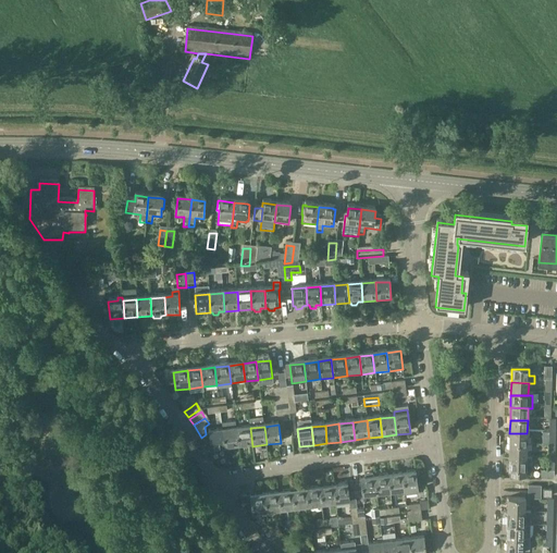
[(238,447),(252,446),(250,428),(236,430),(238,447)]
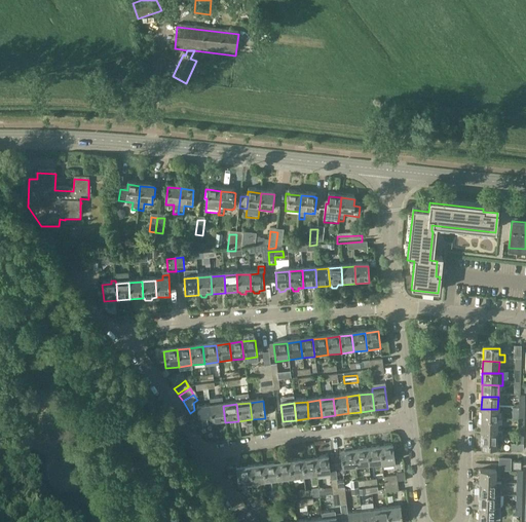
[(223,406),(210,407),(212,424),(225,422),(223,406)]
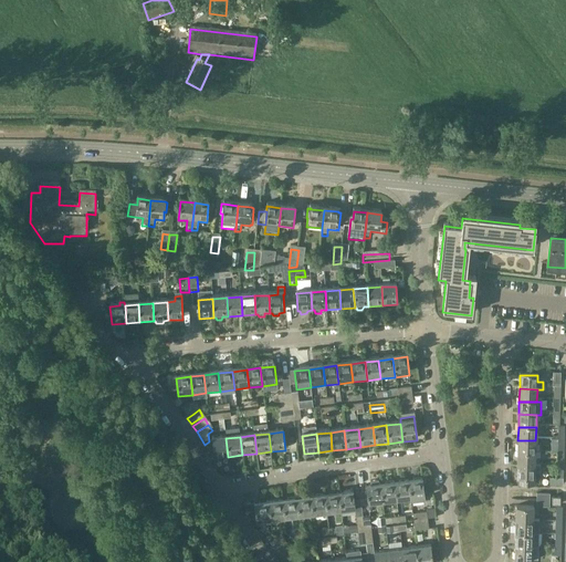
[(213,458),(228,457),(226,438),(211,440),(213,458)]
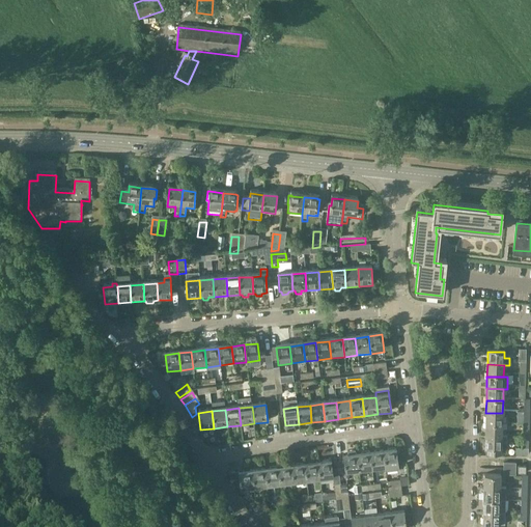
[(502,413),(485,413),(485,425),(502,425),(502,413)]
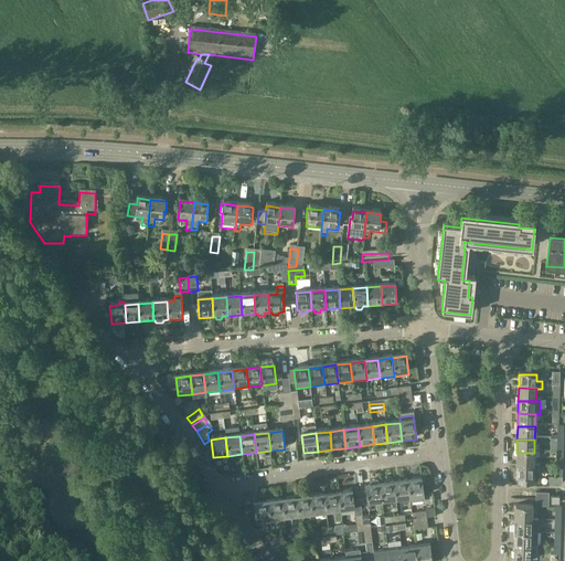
[(534,453),(516,453),(516,466),(534,466),(534,453)]
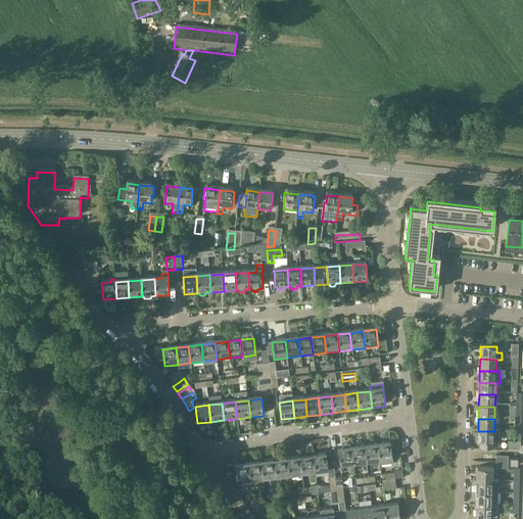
[(494,431),(478,431),(477,443),(479,443),(479,450),(493,451),(494,438),(500,438),(500,431),(494,431)]
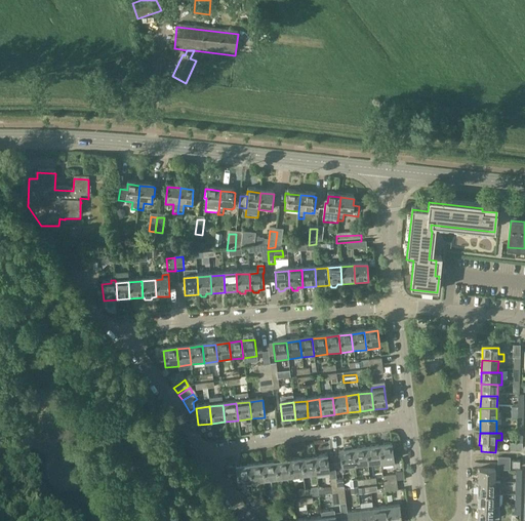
[(522,452),(523,433),(517,433),(516,446),(510,446),(510,452),(522,452)]
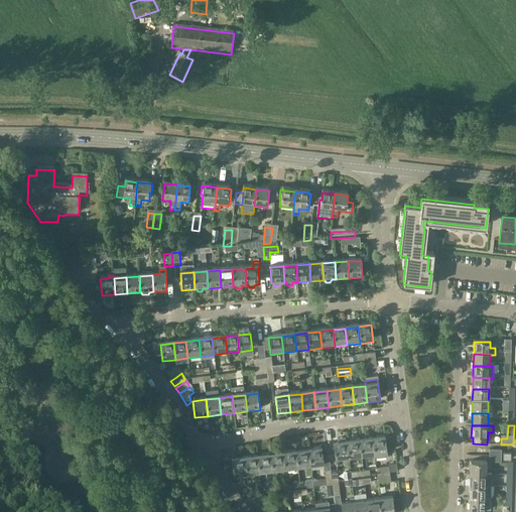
[(372,440),(374,457),(375,461),(388,460),(387,456),(385,438),(372,440)]
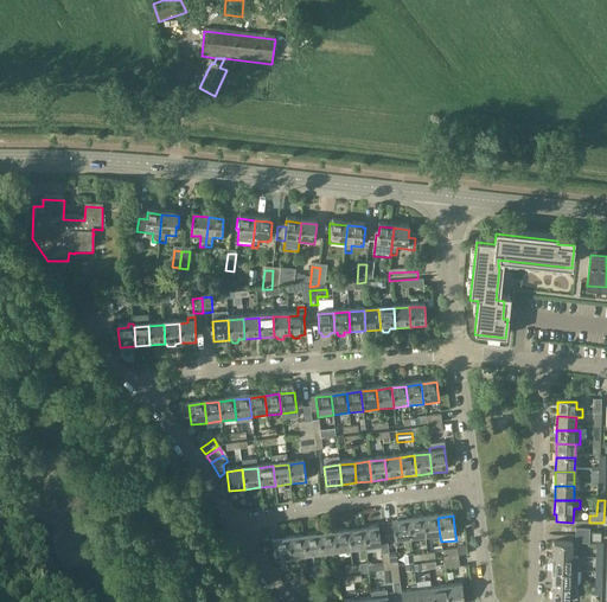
[(425,539),(440,537),(438,518),(422,519),(425,539)]
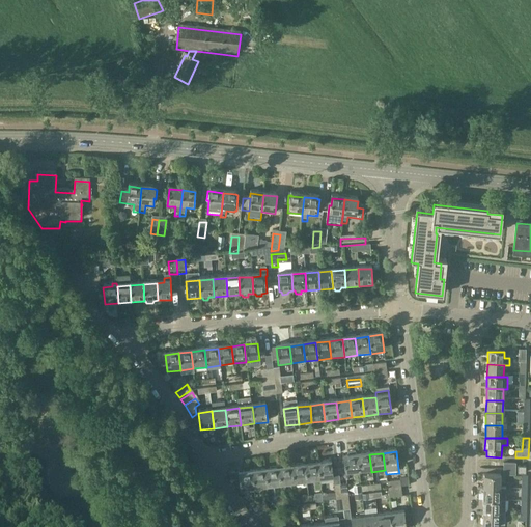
[(359,473),(371,472),(369,454),(357,456),(359,473)]
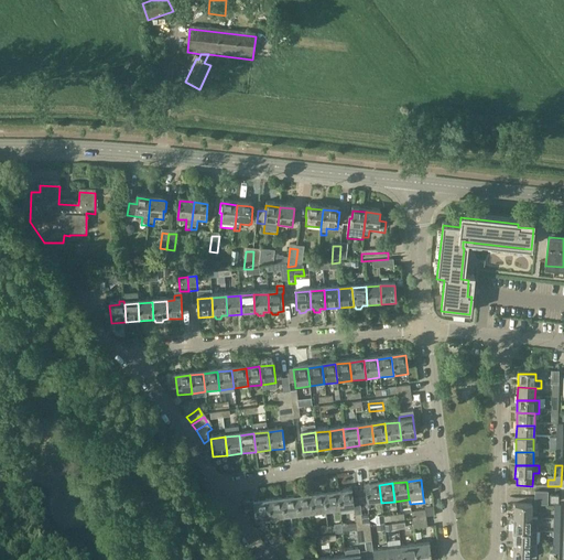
[(367,505),(381,503),(379,485),(364,487),(367,505)]
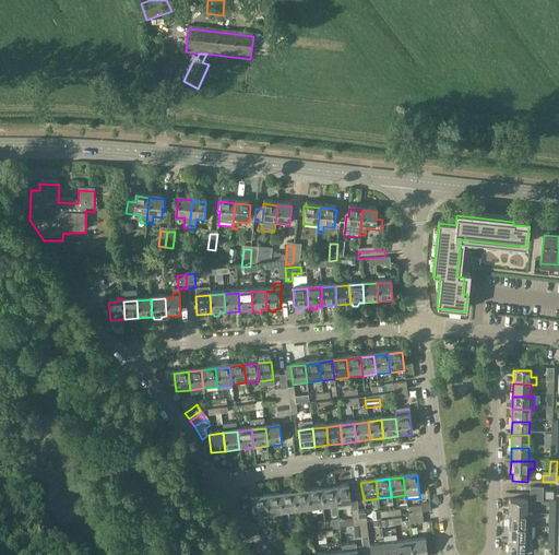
[(348,487),(334,489),(336,507),(351,506),(348,487)]
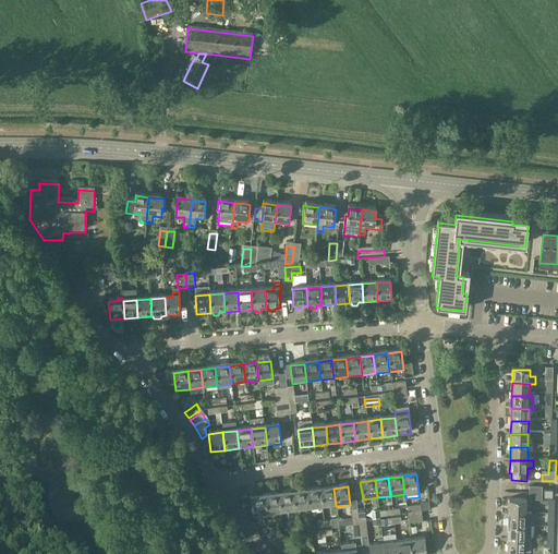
[(322,508),(336,506),(334,489),(319,491),(322,508)]
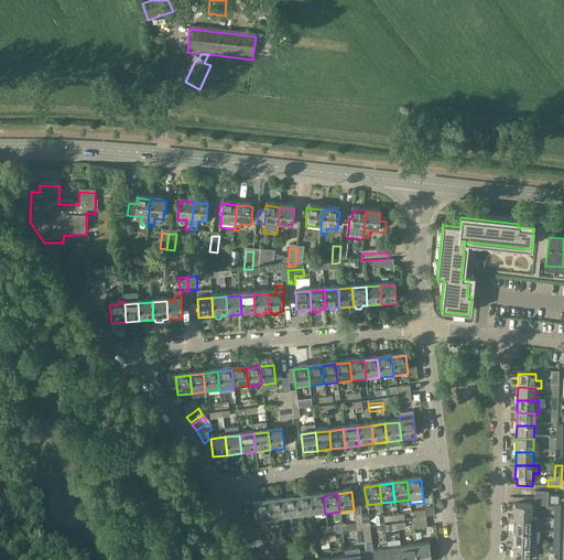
[(312,516),(325,514),(323,496),(310,497),(312,516)]
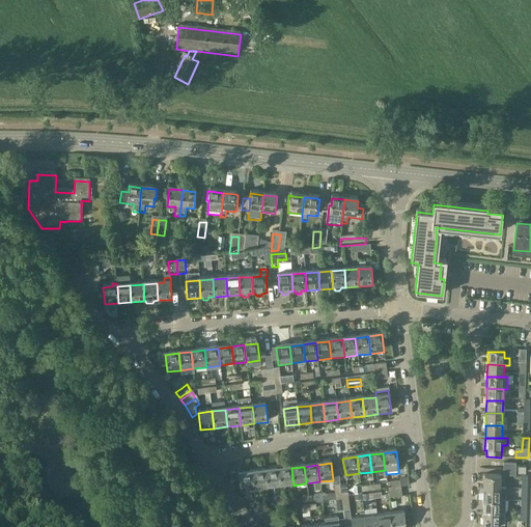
[(280,487),(294,486),(291,468),(278,470),(280,487)]
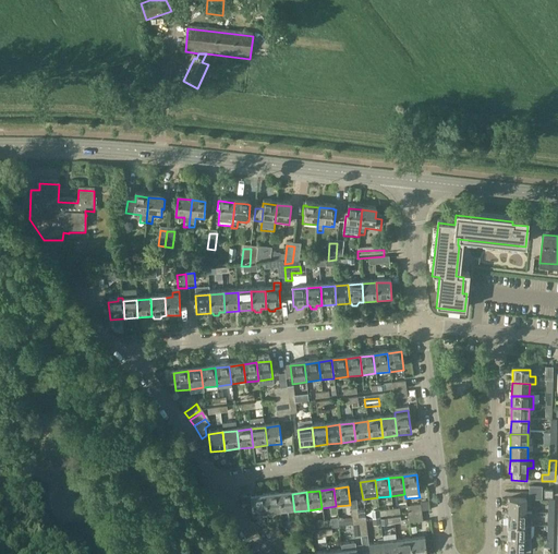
[(280,514),(294,512),(292,494),(278,496),(280,514)]
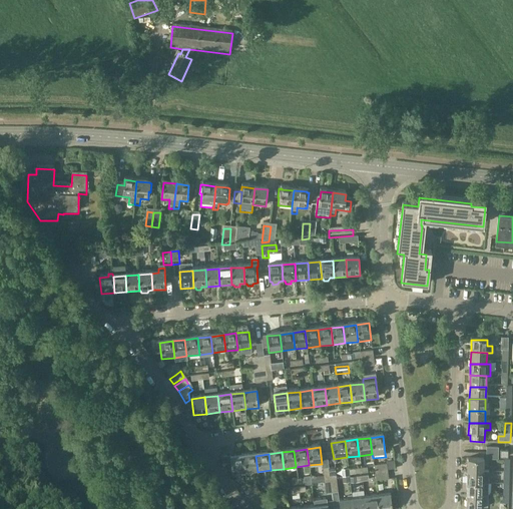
[(255,456),(243,457),(245,474),(258,472),(255,456)]
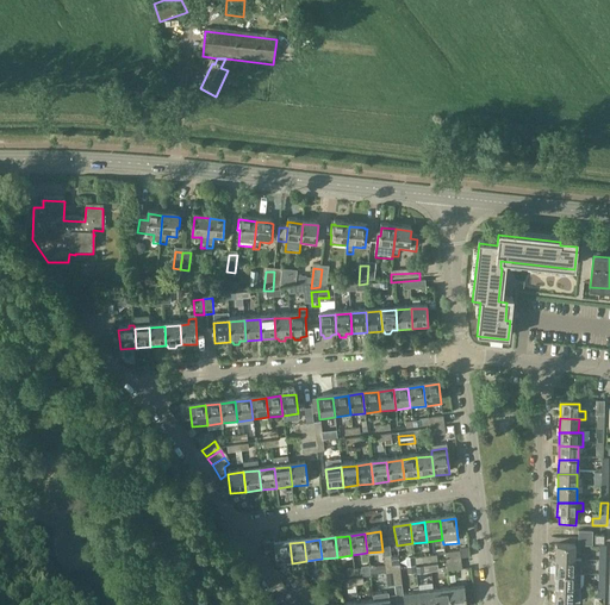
[(277,565),(292,563),(290,543),(273,546),(277,565)]
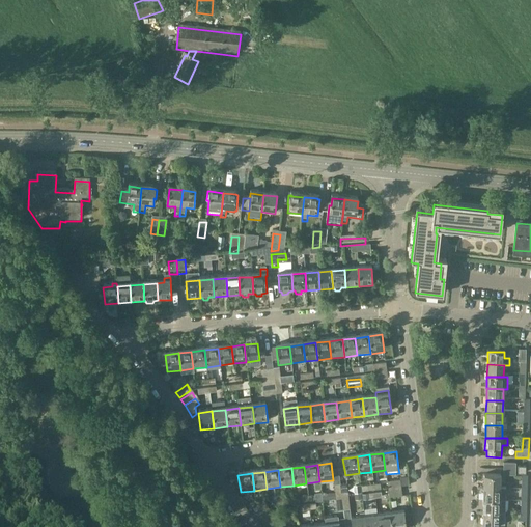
[(483,490),(500,490),(501,478),(484,477),(483,490)]
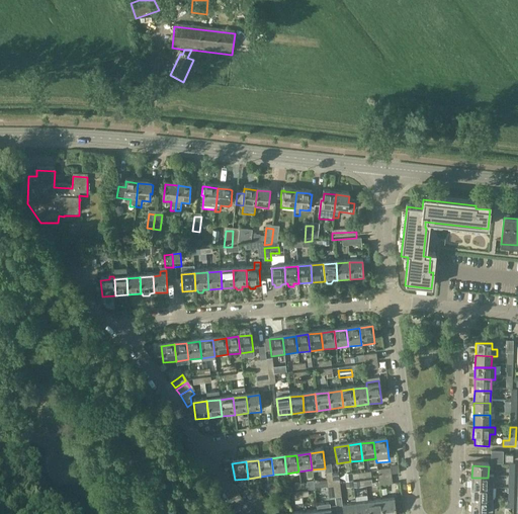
[(471,490),(488,490),(488,478),(471,478),(471,490)]
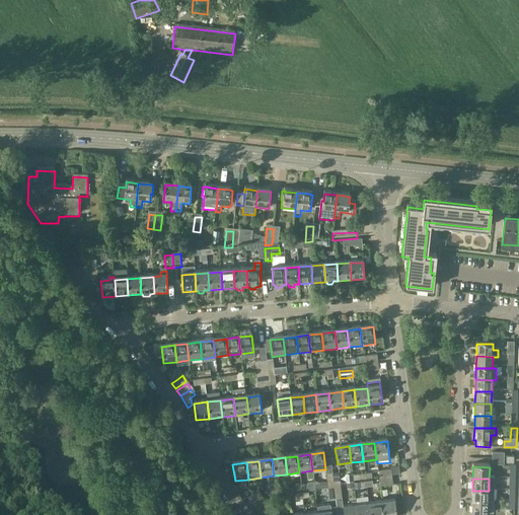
[(472,502),(489,503),(489,491),(472,491),(472,502)]
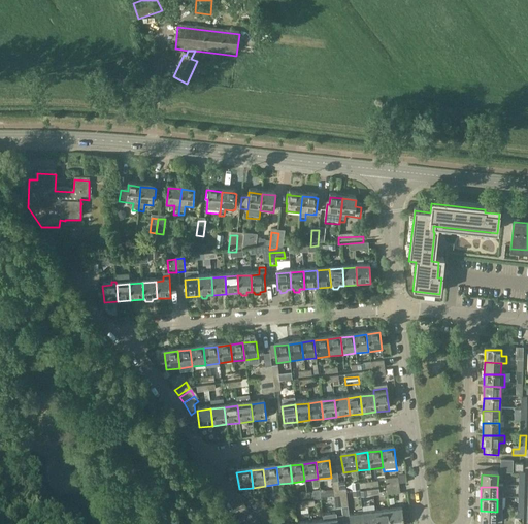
[(257,517),(260,521),(271,515),(268,510),(257,517)]
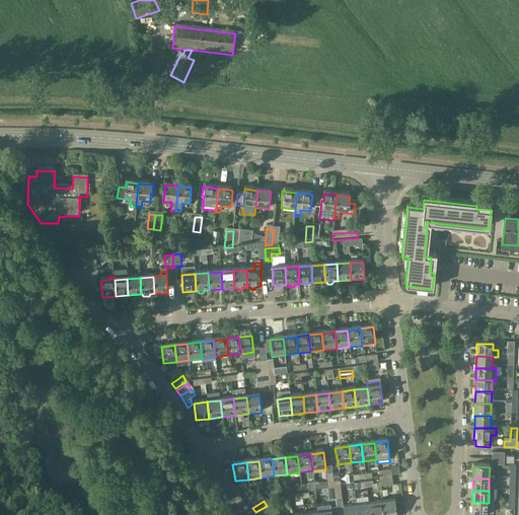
[(394,502),(381,504),(382,514),(395,514),(394,502)]
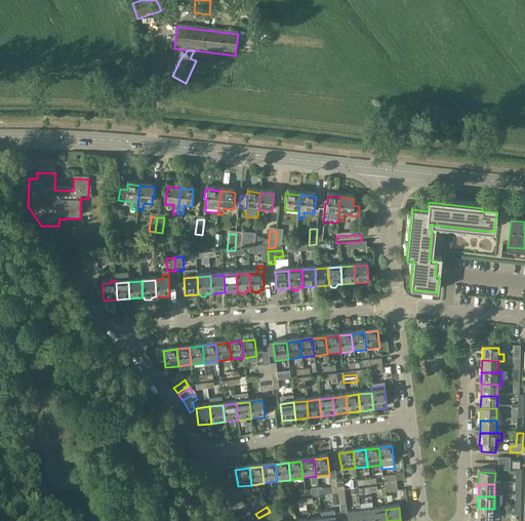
[(478,508),(477,520),(498,520),(499,509),(494,509),(478,508)]
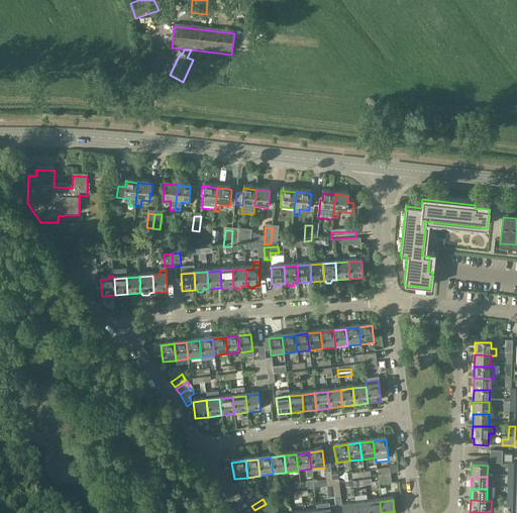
[(381,512),(380,502),(368,504),(369,512),(381,512)]
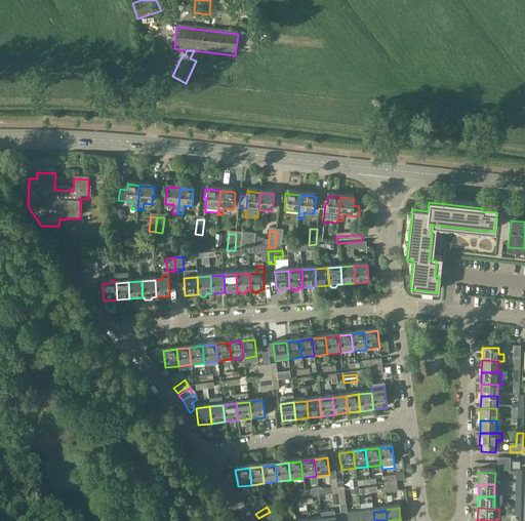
[(270,512),(258,518),(259,520),(268,520),(273,517),(270,512)]
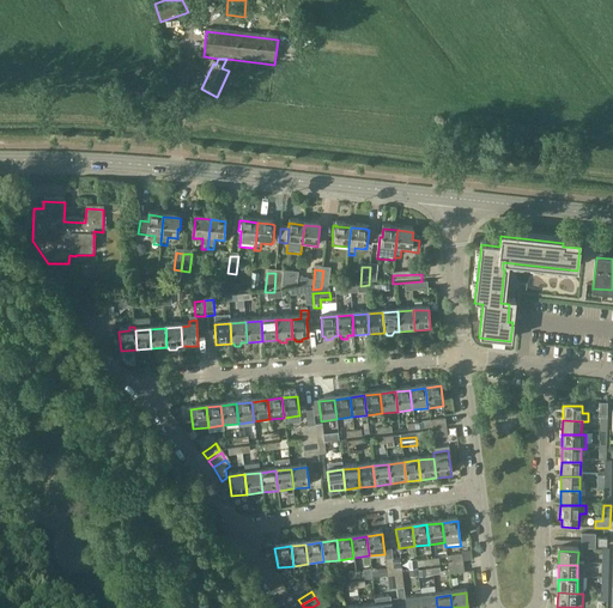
[(437,607),(436,597),(420,599),(422,607),(437,607)]
